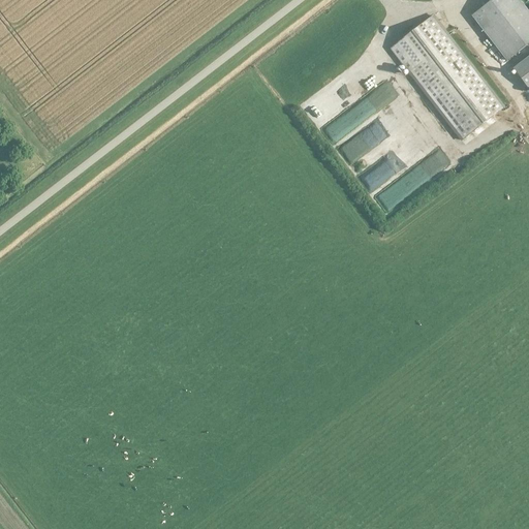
[(492,0),(471,17),(489,39),(505,61),(528,42),(528,13),(518,0),(492,0)]
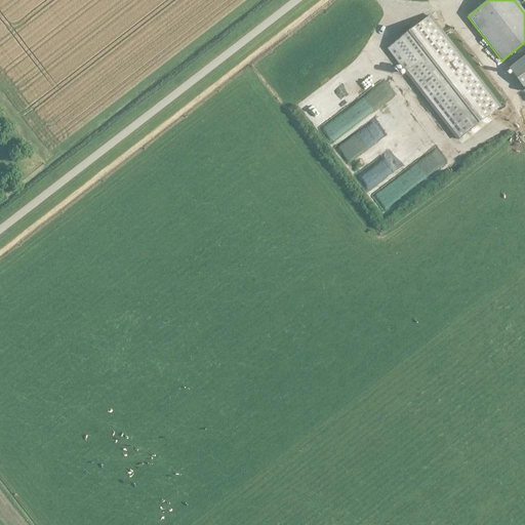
[(501,107),(431,14),(386,49),(456,142),(501,107)]
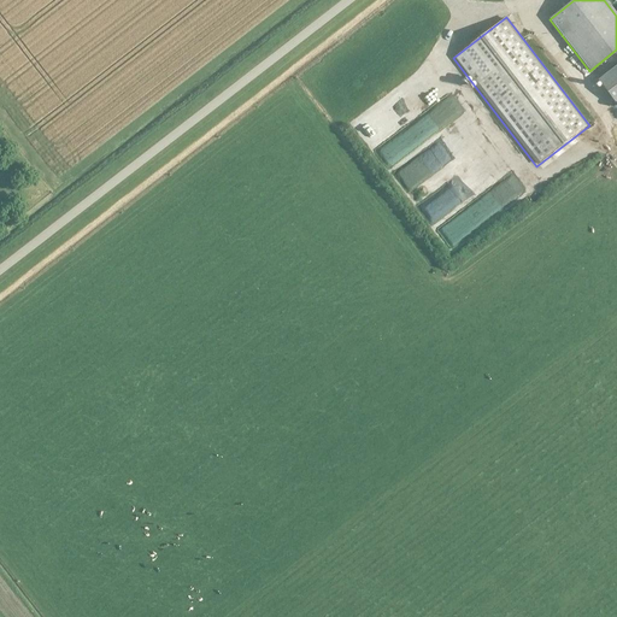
[(616,105),(616,65),(598,81),(616,106),(616,105)]
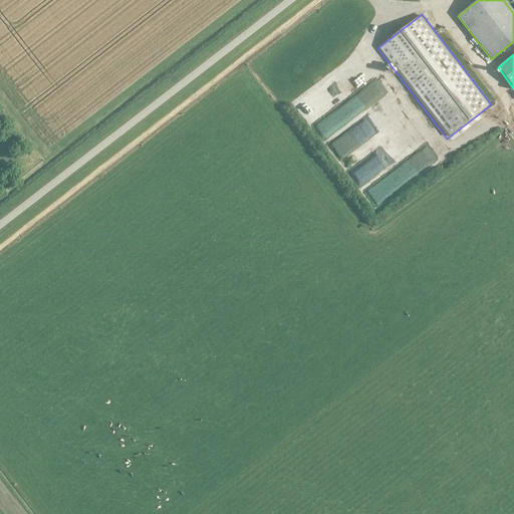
[(362,98),(334,123),(341,132),(369,106),(362,98)]
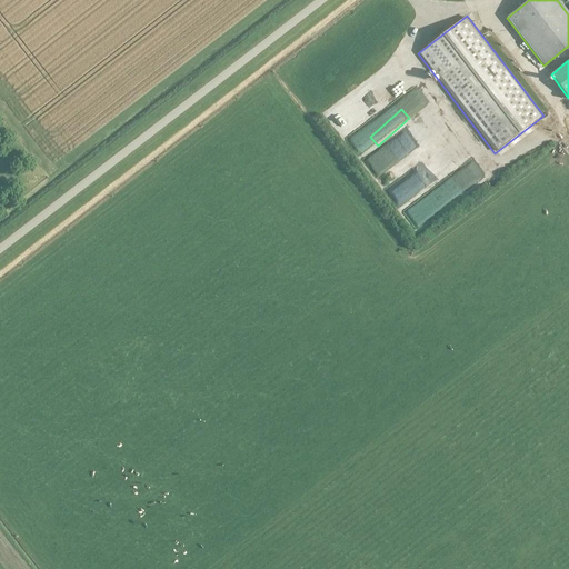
[(366,166),(376,156),(361,140),(351,149),(366,166)]
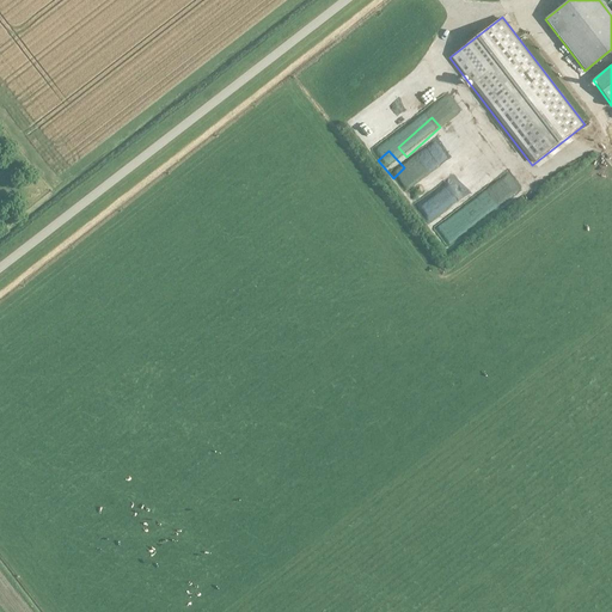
[(461,177),(472,173),(470,166),(459,169),(461,177)]
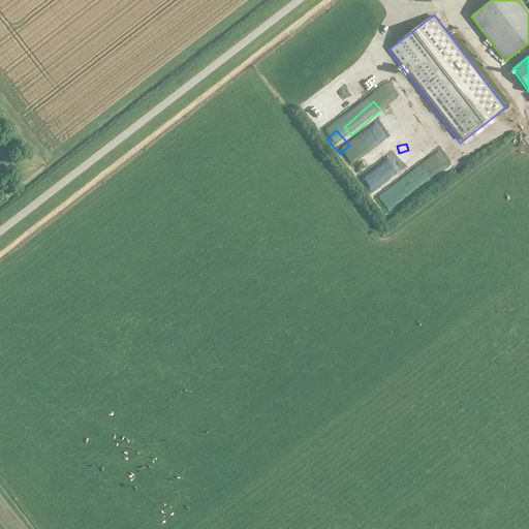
[(364,168),(356,180),(369,187),(376,176),(364,168)]
